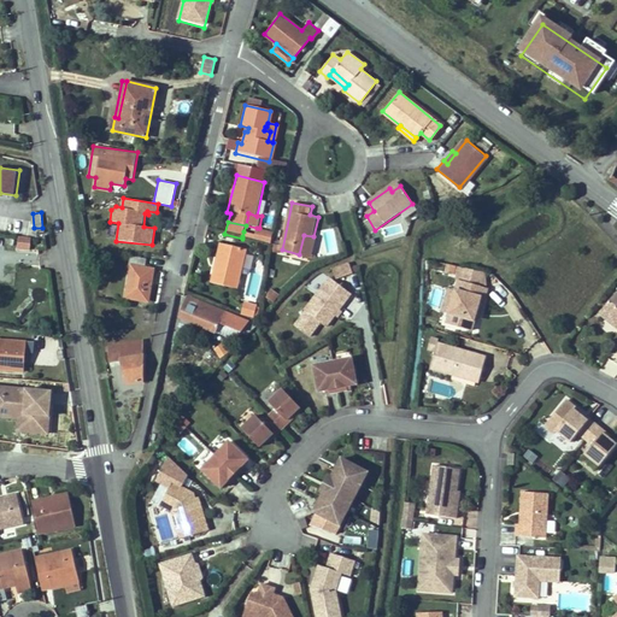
[(270,242),(274,231),(257,228),(256,234),(244,231),(242,236),(270,242)]
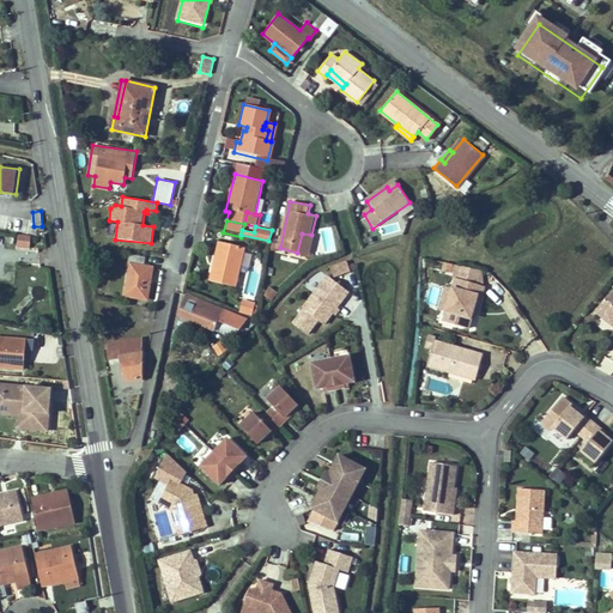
[(30,250),(31,235),(19,234),(18,249),(30,250)]
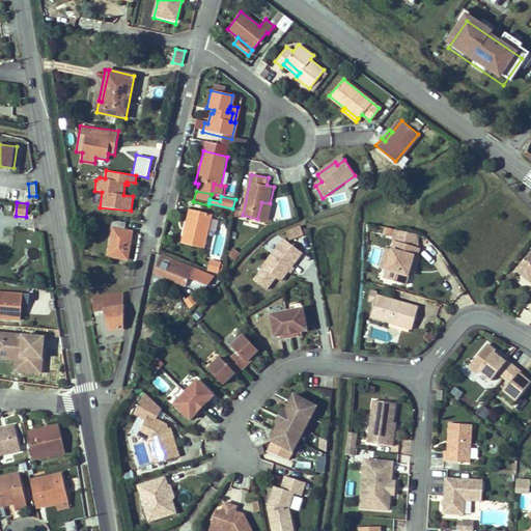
[(268,221),(272,204),(270,203),(261,202),(257,219),(268,221)]
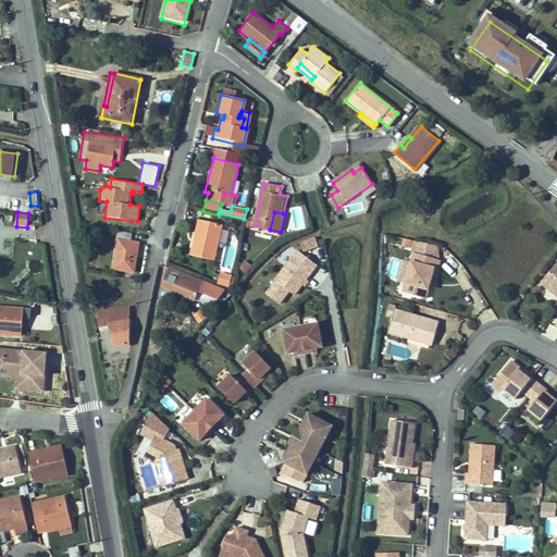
[(188,254),(215,261),(224,225),(197,219),(188,254)]
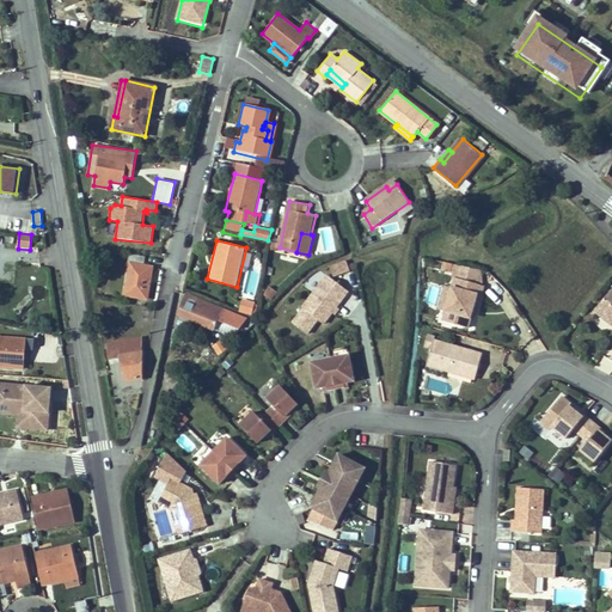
[(146,299),(151,268),(142,267),(144,258),(129,256),(127,264),(130,265),(124,295),(146,299)]
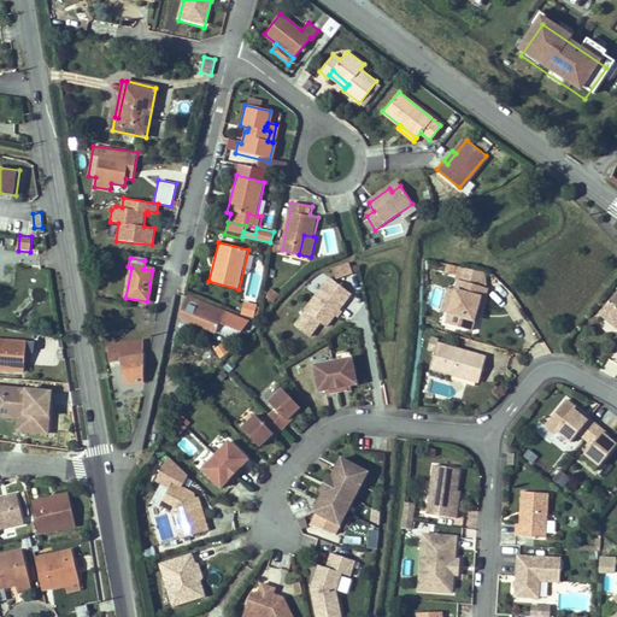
[(348,262),(333,268),(338,280),(353,272),(348,262)]
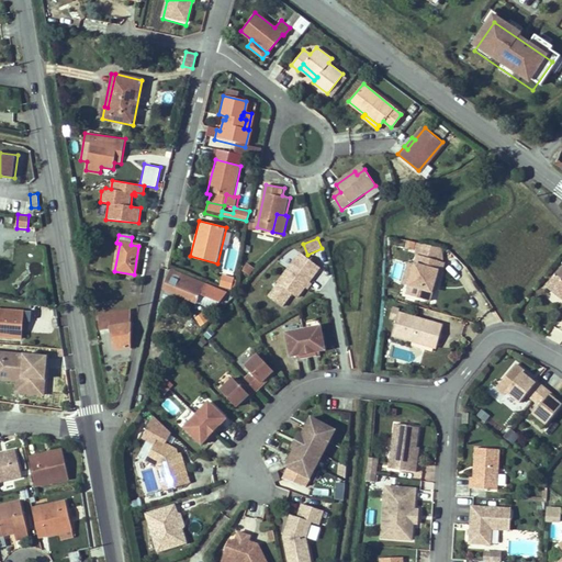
[(407,285),(406,294),(430,301),(436,280),(441,281),(447,262),(444,261),(441,247),(406,240),(405,249),(416,254),(414,262),(407,262),(402,283),(407,285)]
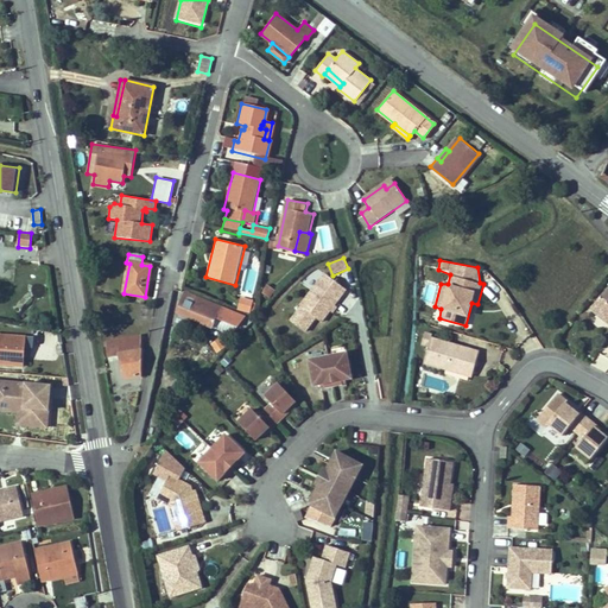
[(316,316),(323,321),(347,290),(322,271),(309,289),(310,290),(299,304),(301,305),(290,320),(304,331),(316,316)]
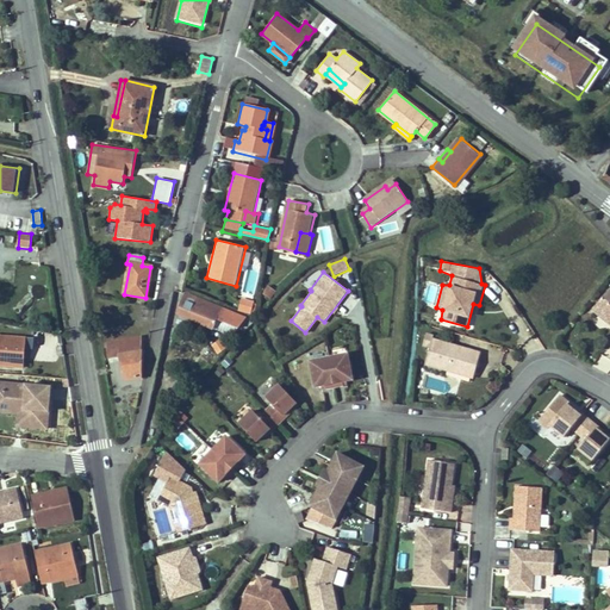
[(608,300),(597,313),(609,323),(609,282),(601,294),(608,300)]
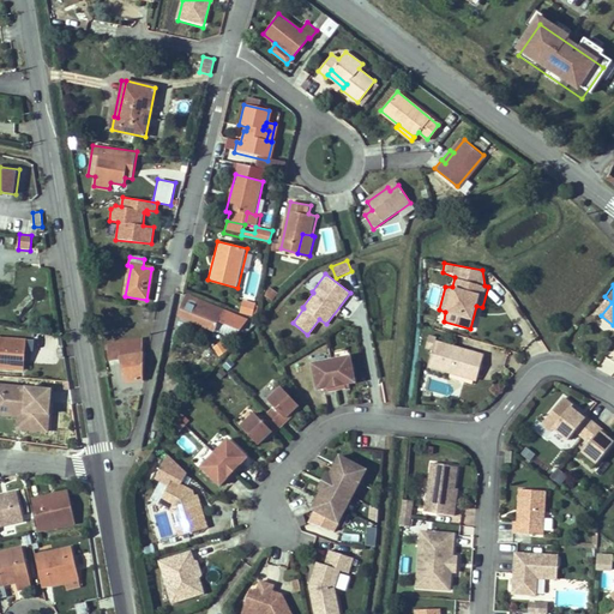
[(271,288),(266,295),(272,300),(278,293),(271,288)]
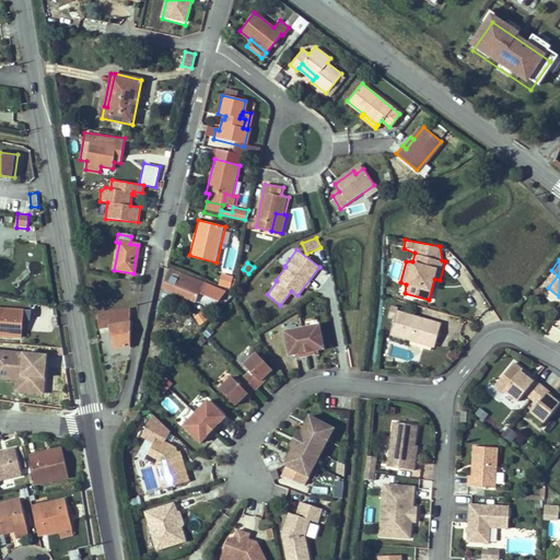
[(543,282),(548,288),(558,276),(551,270),(543,282)]
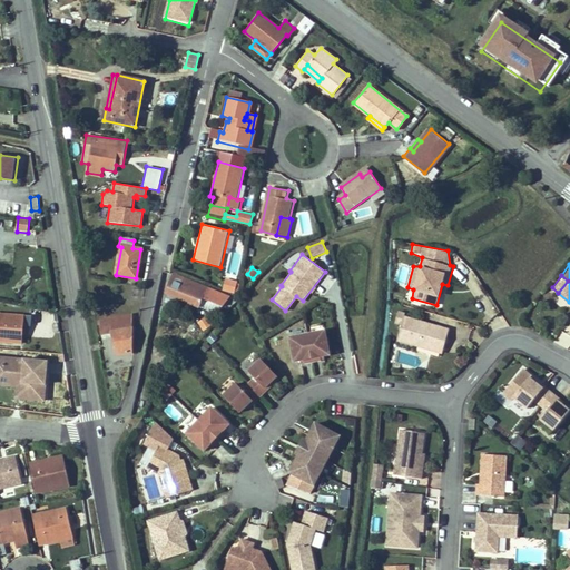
[(238,281),(225,278),(223,291),(235,294),(238,281)]
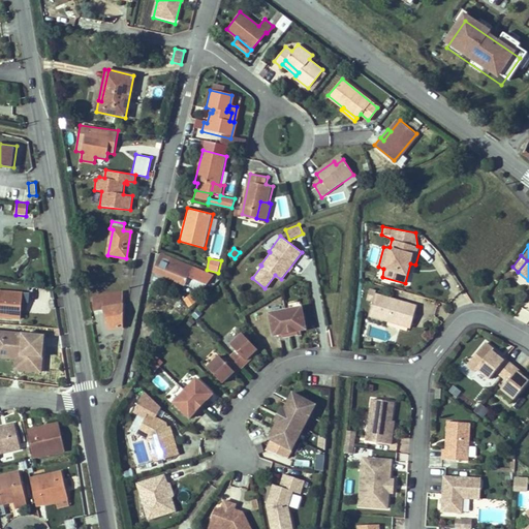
[(214,276),(175,259),(172,267),(160,260),(154,272),(185,285),(189,278),(207,285),(214,276)]
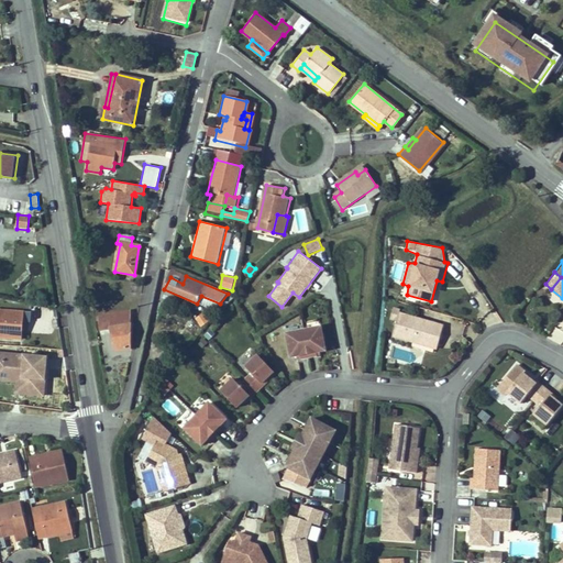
[(394,306),(390,317),(397,318),(393,334),(415,340),(416,338),(438,344),(444,323),(399,310),(400,308),(394,306)]
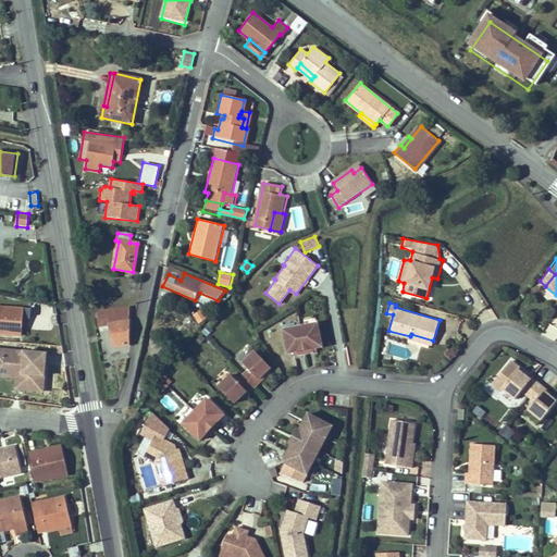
[(0,305),(0,334),(24,335),(25,307),(0,305)]
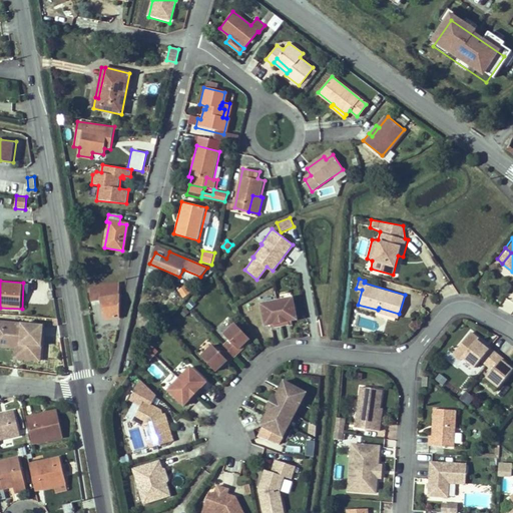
[(118,317),(118,284),(89,290),(91,302),(100,300),(102,308),(103,309),(105,319),(118,317)]
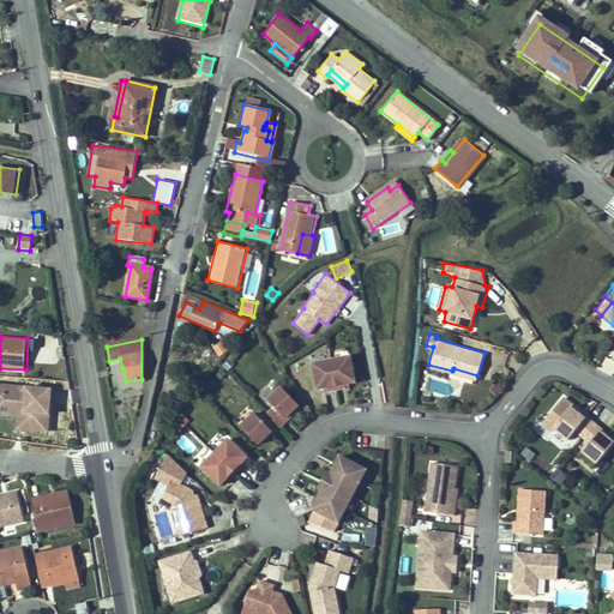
[(229,350),(222,341),(214,348),(221,357),(229,350)]
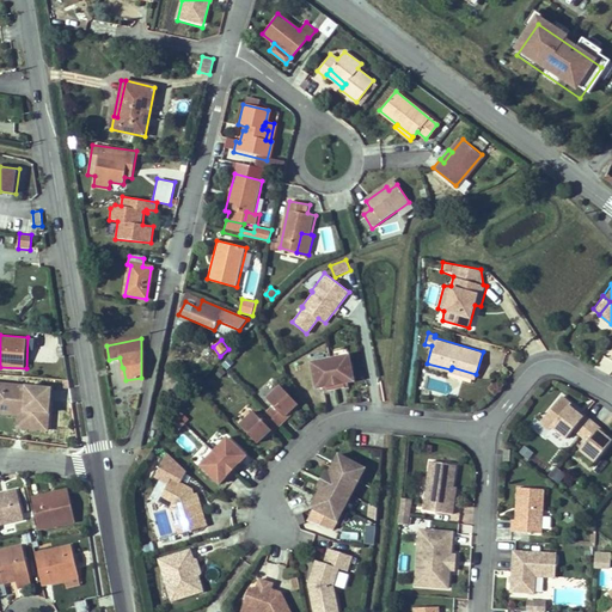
[(310,367),(314,393),(325,391),(325,395),(343,391),(342,387),(353,385),(347,360),(310,367)]
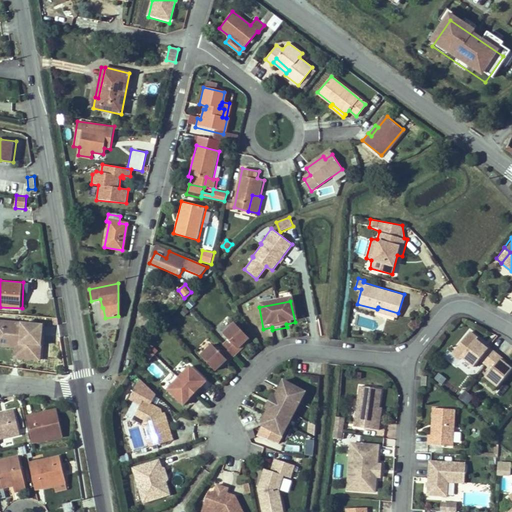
[(378,307),(377,309),(398,315),(398,313),(378,307)]
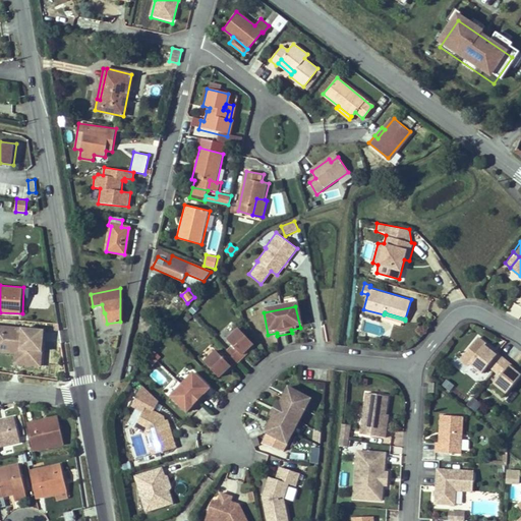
[(42,366),(46,330),(0,326),(0,352),(16,354),(15,363),(42,366)]
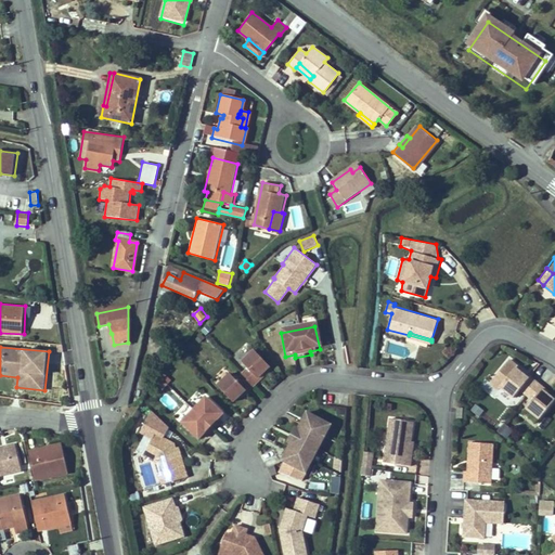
[(217,388),(233,403),(240,397),(244,392),(246,394),(259,382),(257,381),(262,375),(270,369),(254,352),(242,364),(247,370),(235,382),(230,375),(217,388)]
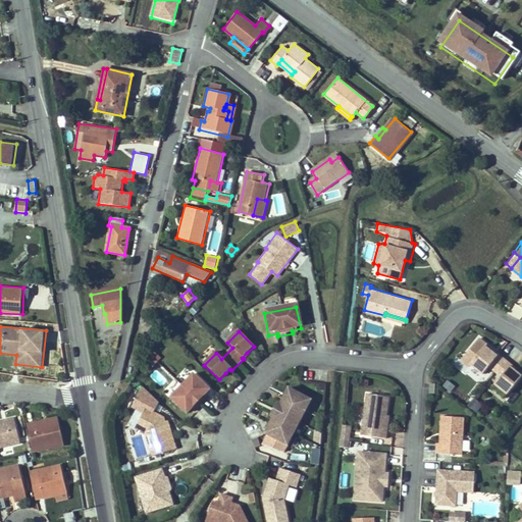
[(499,355),(486,346),(488,344),(480,337),(462,361),(468,366),(470,364),(482,374),(488,367),(500,376),(493,384),(507,396),(521,375),(521,373),(512,366),(513,364),(500,353),(499,355)]
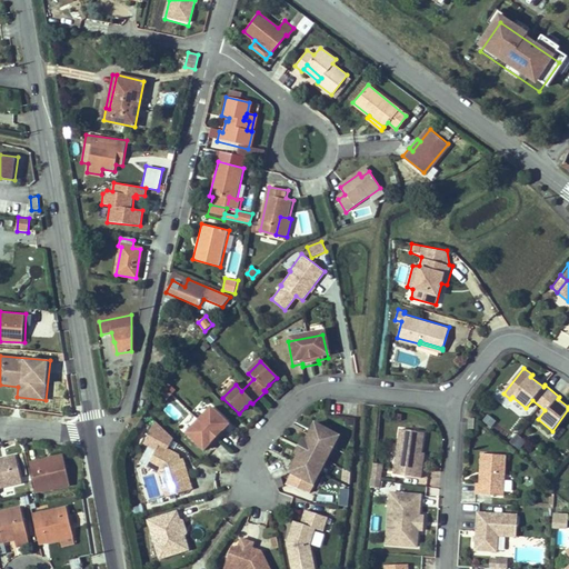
[(185,433),(202,451),(213,440),(216,442),(228,430),(225,428),(229,423),(211,406),(185,433)]
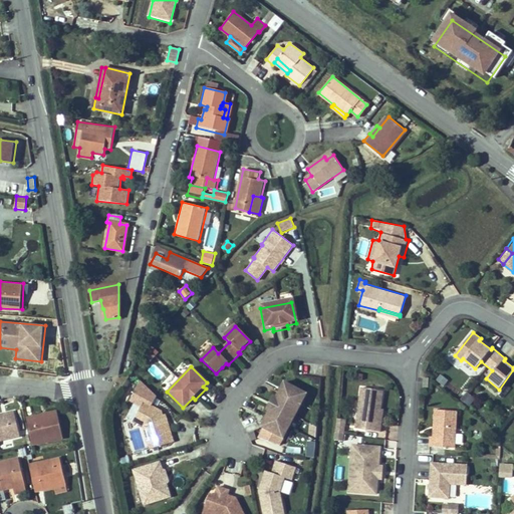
[(440,373),(436,380),(444,386),(449,379),(440,373)]
